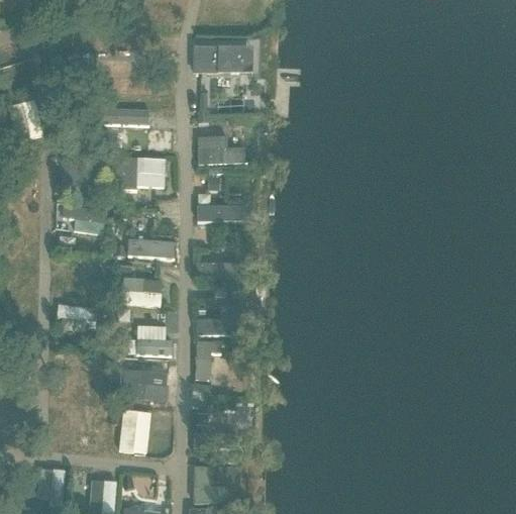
[(191,73),(253,75),(254,36),(192,35),(191,73)]
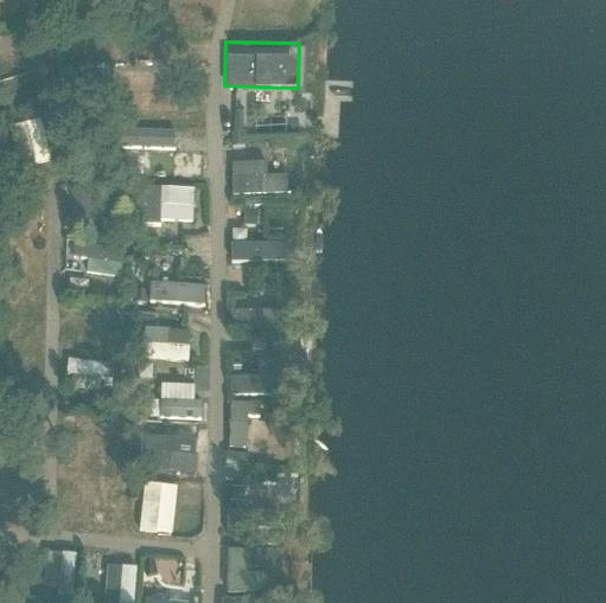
[(16,121),(19,162),(36,160),(36,171),(52,170),(46,119),(16,121)]
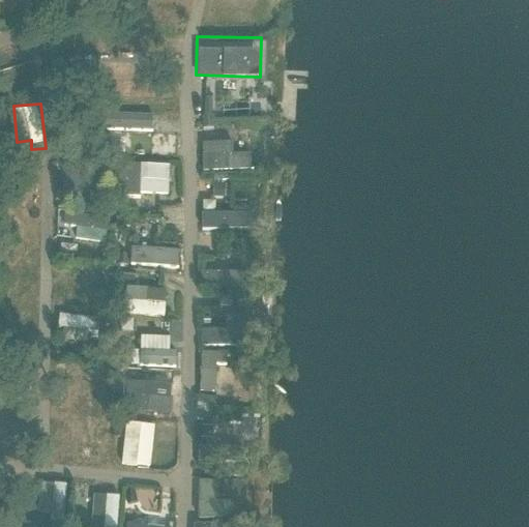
[(202,140),(203,169),(252,169),(251,152),(233,152),(233,140),(202,140)]
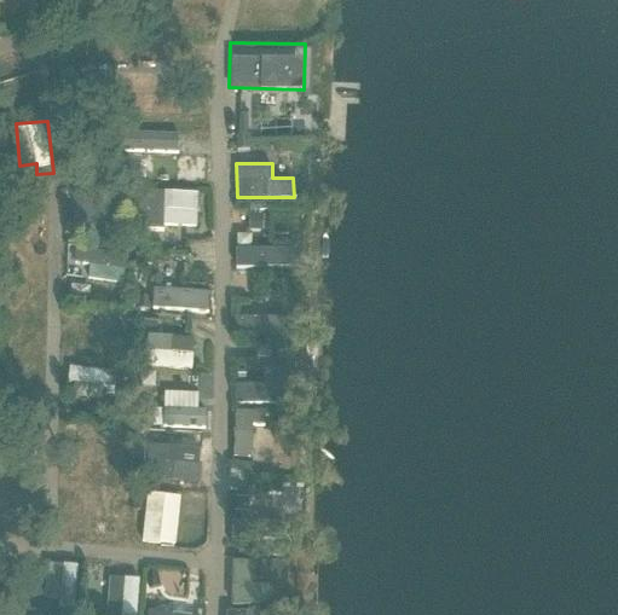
[(148,189),(146,224),(198,225),(200,190),(148,189)]
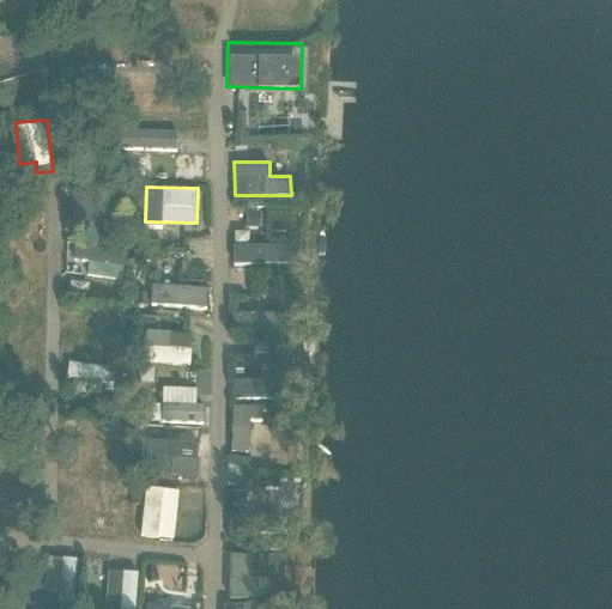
[(235,241),(235,263),(296,266),(296,242),(235,241)]
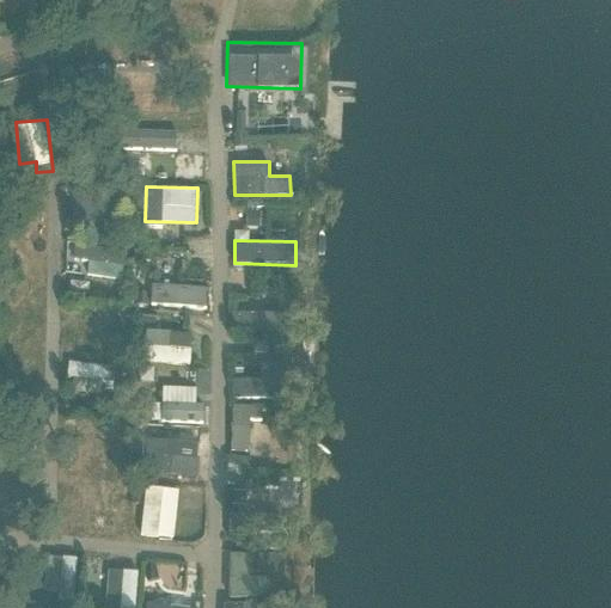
[(74,257),(90,259),(87,272),(122,278),(127,252),(77,244),(74,257)]
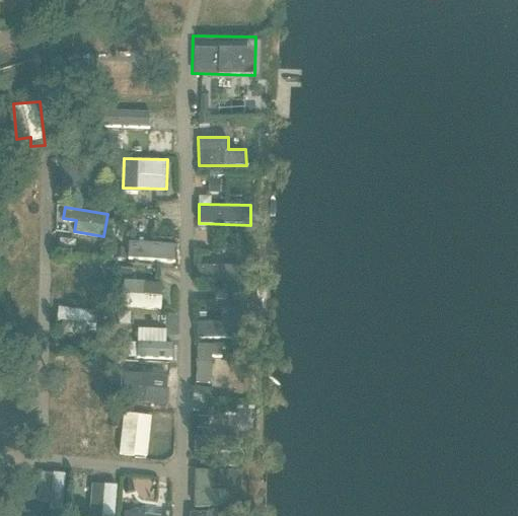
[(123,240),(122,259),(176,260),(176,241),(123,240)]
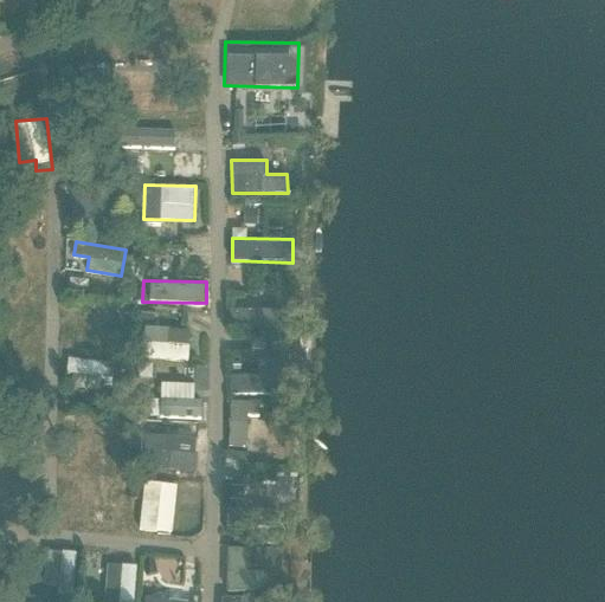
[(230,308),(230,325),(278,327),(278,309),(230,308)]
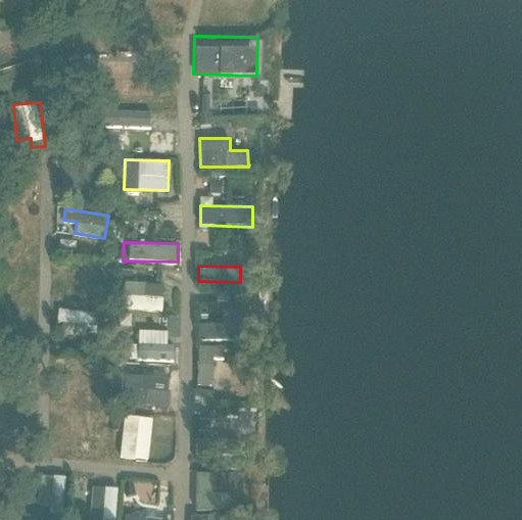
[(163,309),(163,282),(126,281),(125,308),(163,309)]
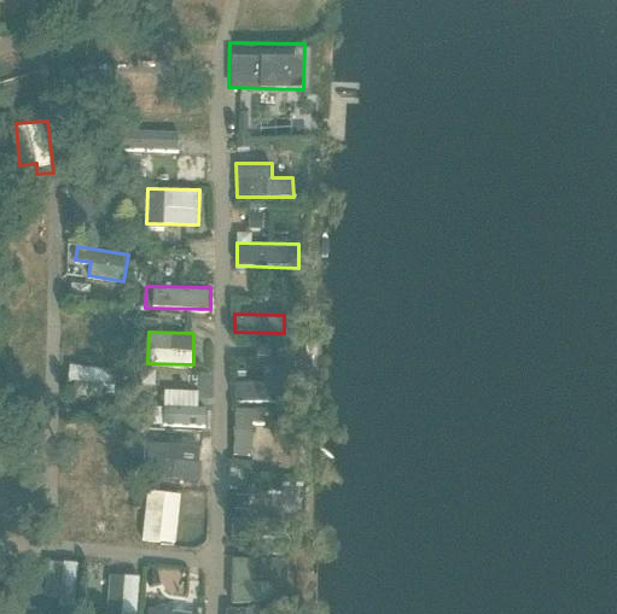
[(71,363),(69,378),(114,384),(116,370),(71,363)]
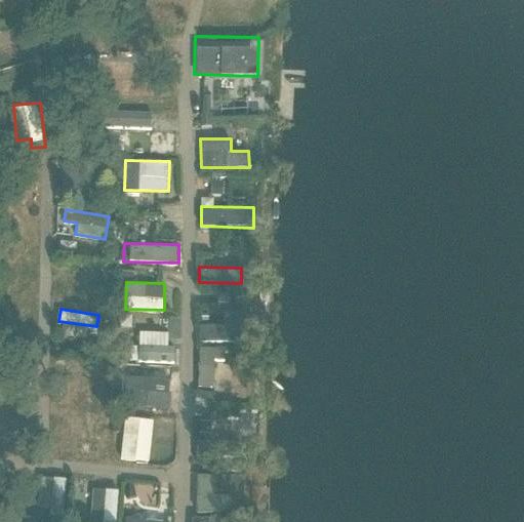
[(223,313),(222,325),(199,324),(199,340),(244,343),(245,314),(223,313)]
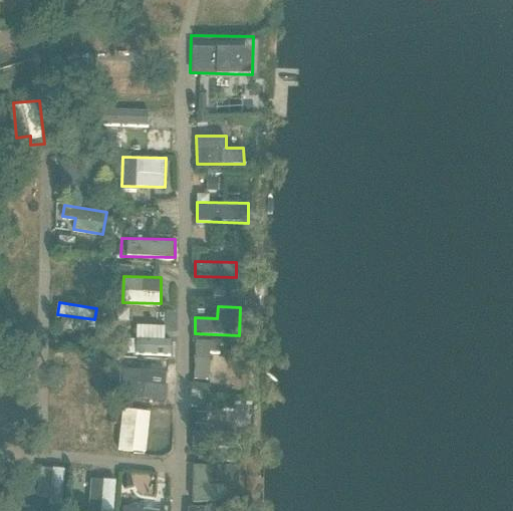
[(210,351),(219,351),(220,340),(195,339),(194,376),(209,377),(210,351)]
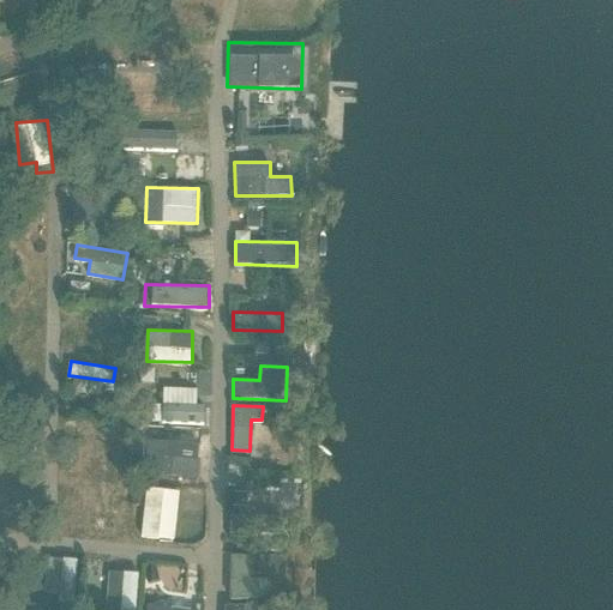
[(145,475),(199,476),(200,441),(146,440),(145,475)]
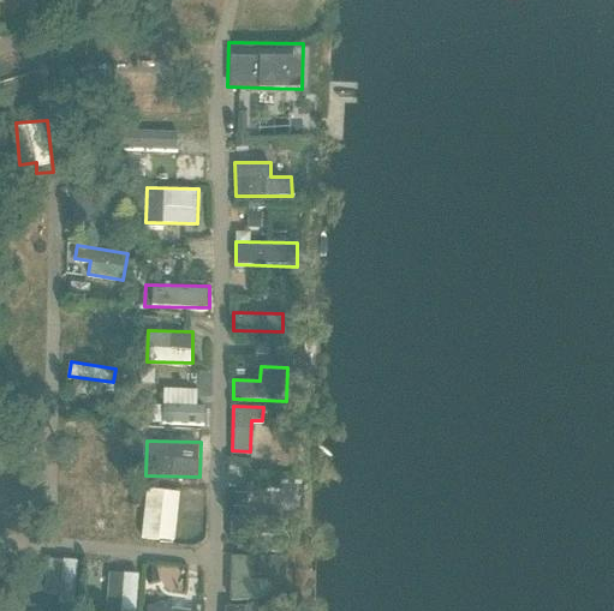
[(147,486),(141,535),(174,540),(182,491),(147,486)]
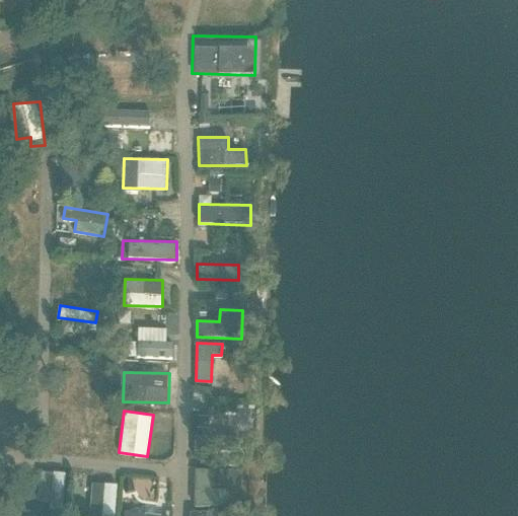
[(196,435),(195,452),(237,453),(238,437),(196,435)]
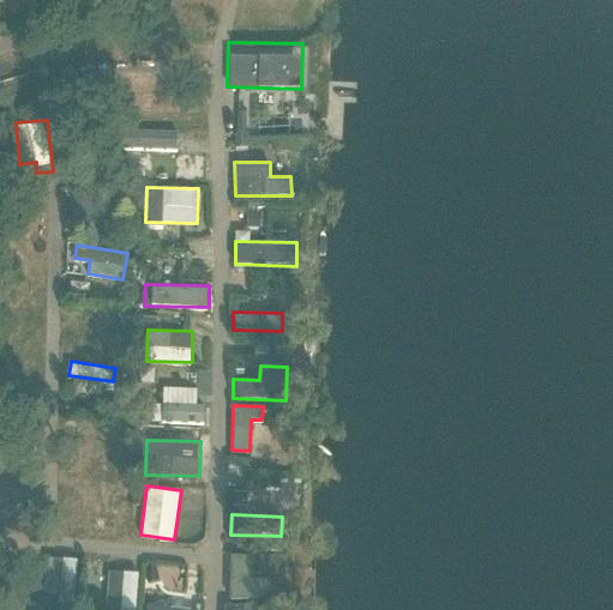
[(274,578),(252,578),(253,555),(229,555),(229,597),(272,598),(274,578)]
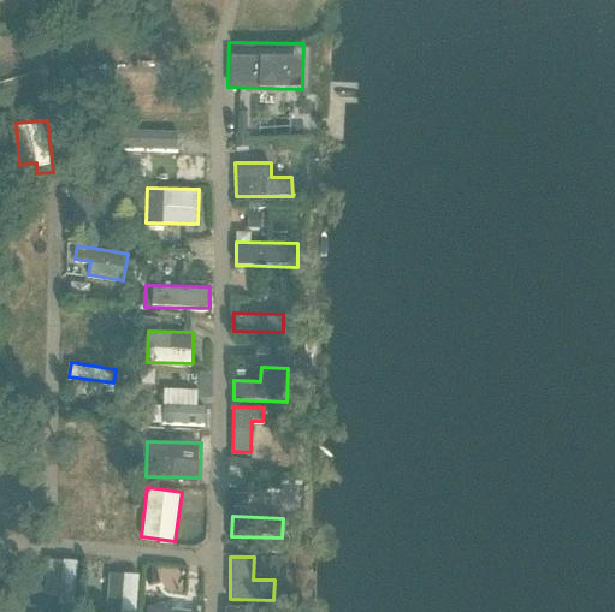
[(47,558),(46,598),(76,599),(78,559),(47,558)]
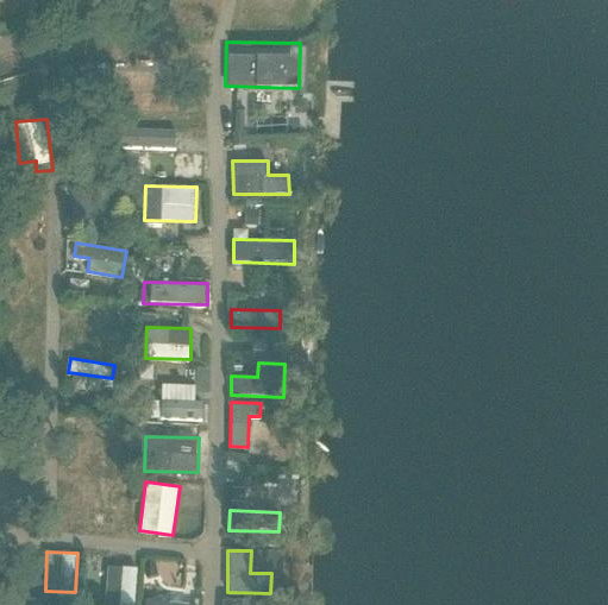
[(146,579),(177,580),(177,560),(148,559),(146,579)]
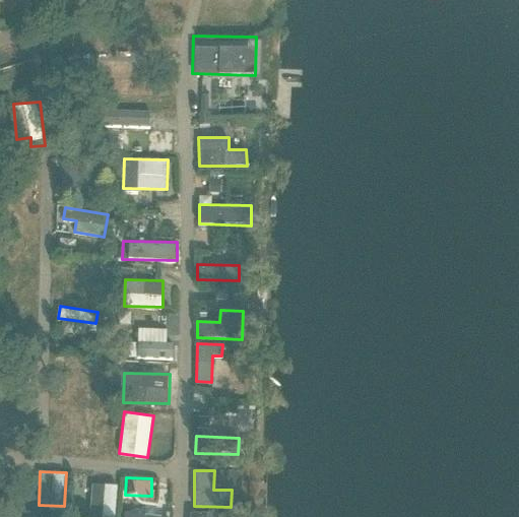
[(91,483),(90,509),(104,509),(103,516),(116,516),(117,483),(91,483)]
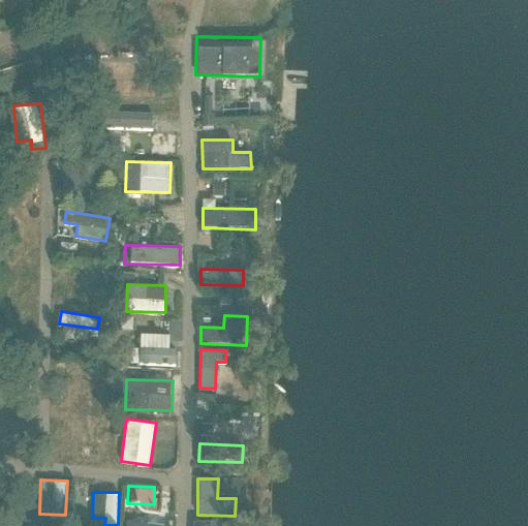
[(126,517),(126,525),(172,525),(172,518),(126,517)]
